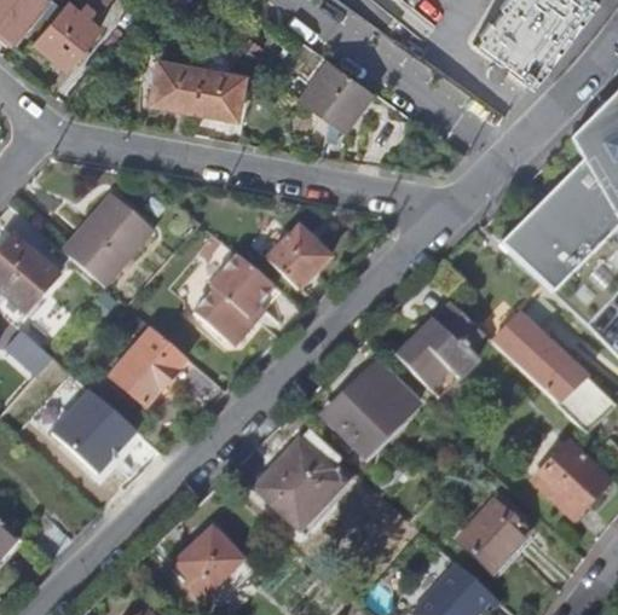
[(0,0),(0,22),(17,38),(48,0),(0,0)]
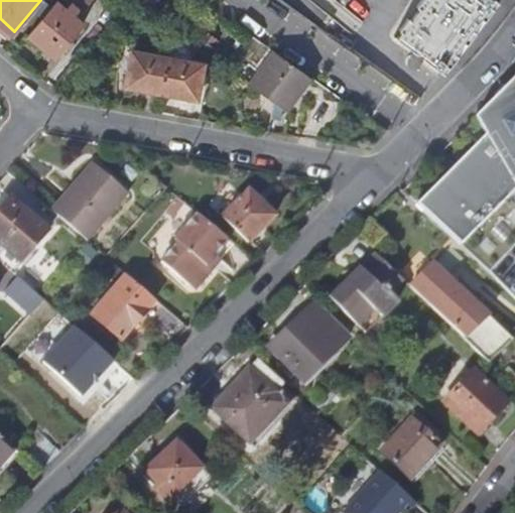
[(86,20),(61,0),(57,0),(30,31),(57,52),(86,20)]
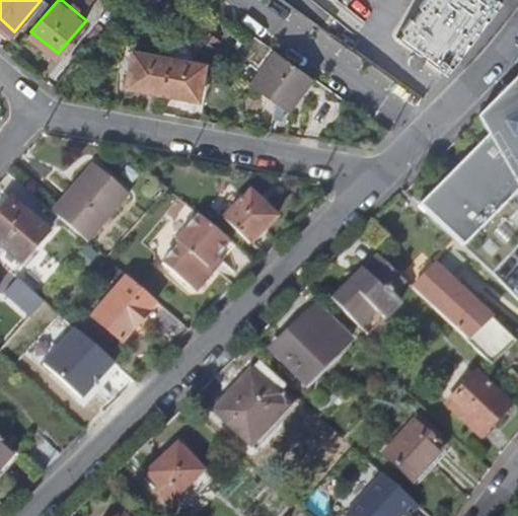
[(420,0),(415,6),(419,8),(410,20),(407,17),(397,29),(400,33),(395,40),(416,54),(423,52),(425,54),(421,59),(441,73),(445,67),(450,68),(458,57),(455,55),(463,44),(466,47),(476,33),(472,30),(482,19),(486,21),(494,10),(492,7),(496,0),(420,0)]
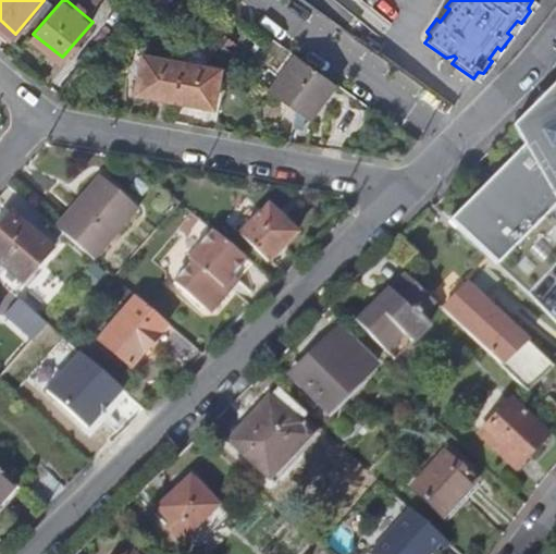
[(213,48),(189,29),(182,60),(211,65),(213,48)]
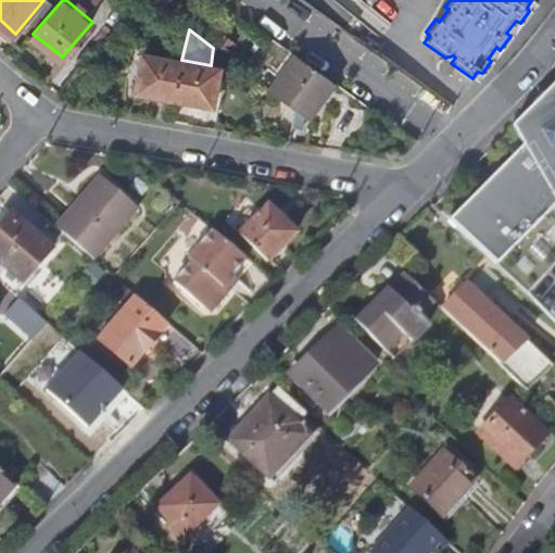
[(137,91),(174,98),(181,60),(144,53),(137,91)]
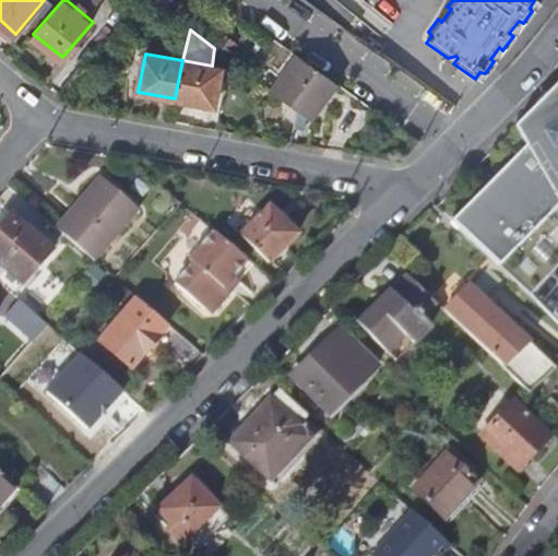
[(311,119),(339,84),(297,54),(270,89),(299,109),(311,119)]
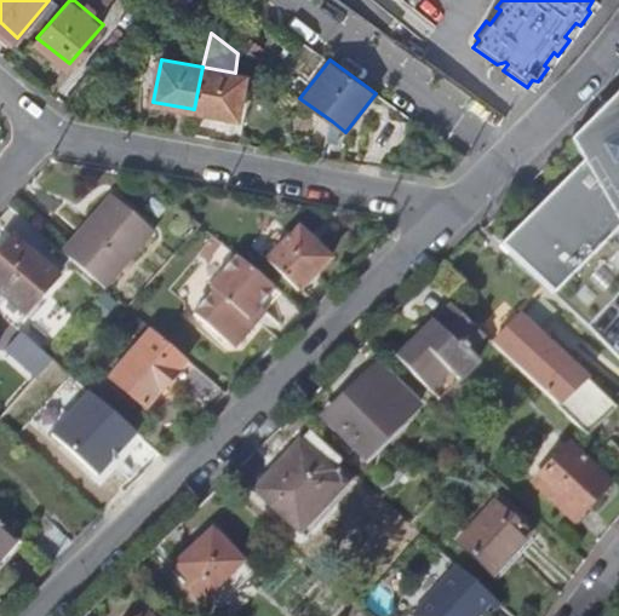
[(235,73),(202,67),(194,109),(236,117),(246,74),(235,73)]
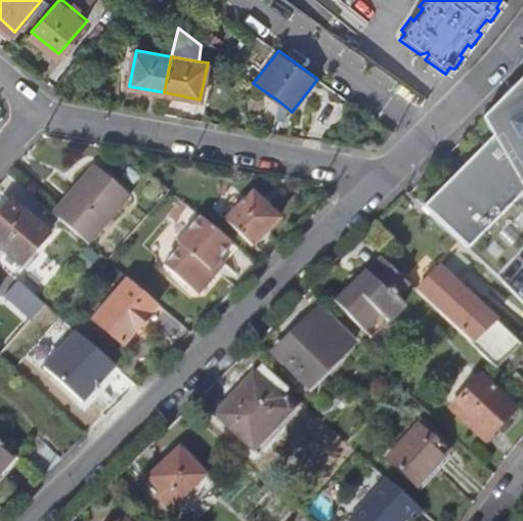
[(502,284),(522,304),(522,107),(513,107),(503,96),(481,118),(490,136),(420,207),(421,207),(446,231),(472,255),(500,283),(502,284)]
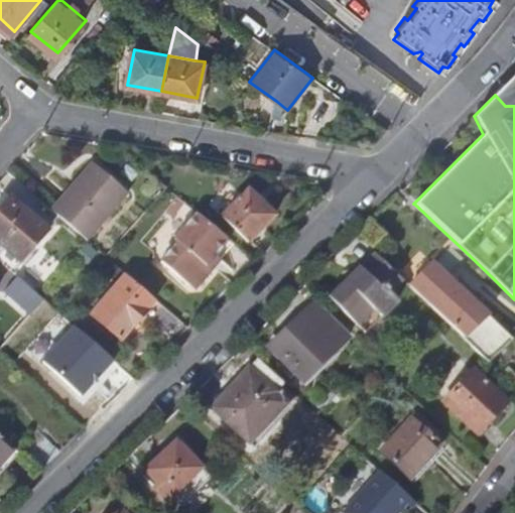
[(81,184),(57,213),(89,239),(130,191),(95,160),(78,180),(81,184)]
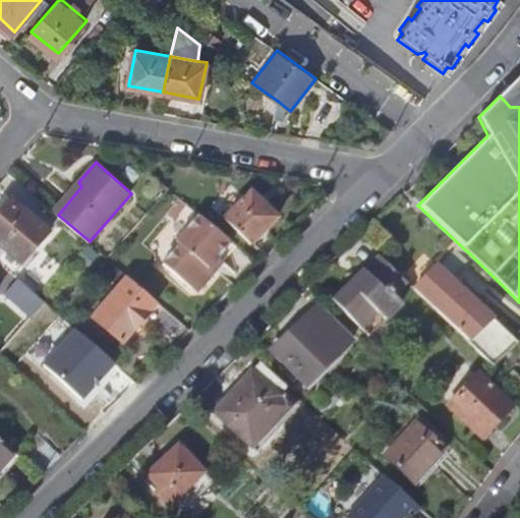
[(234,182),(214,199),(224,211),(243,194),(234,182)]
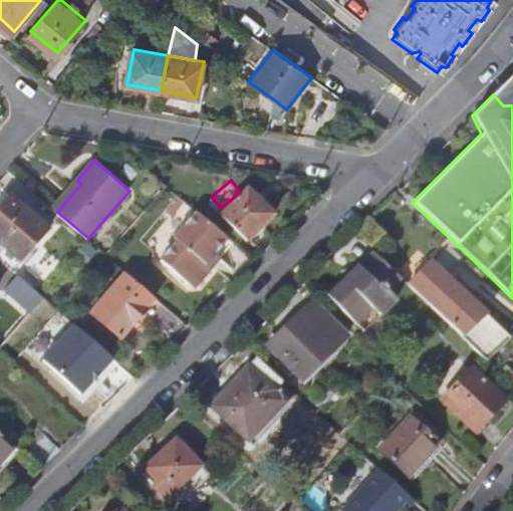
[(275,214),(249,189),(224,215),(249,239),(275,214)]
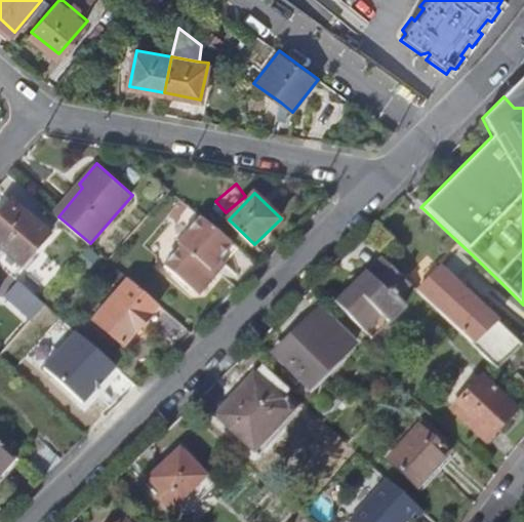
[(50,233),(12,199),(0,212),(0,244),(22,264),(50,233)]
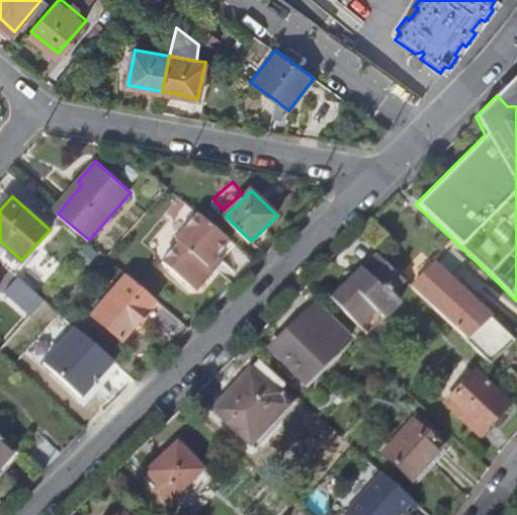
[(231,238),(198,211),(176,238),(179,241),(163,260),(191,284),(200,284),(210,272),(209,264),(231,238)]
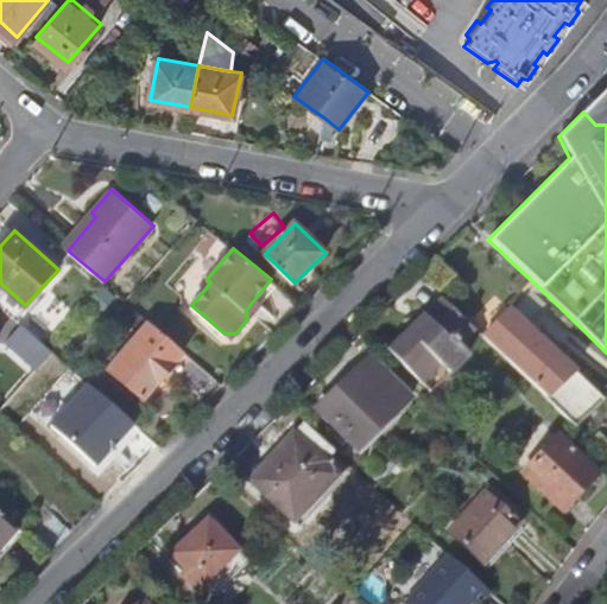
[(462,343),(476,328),(446,298),(423,320),(419,317),(390,347),(424,379),(441,361),(450,369),(469,350),(462,343)]
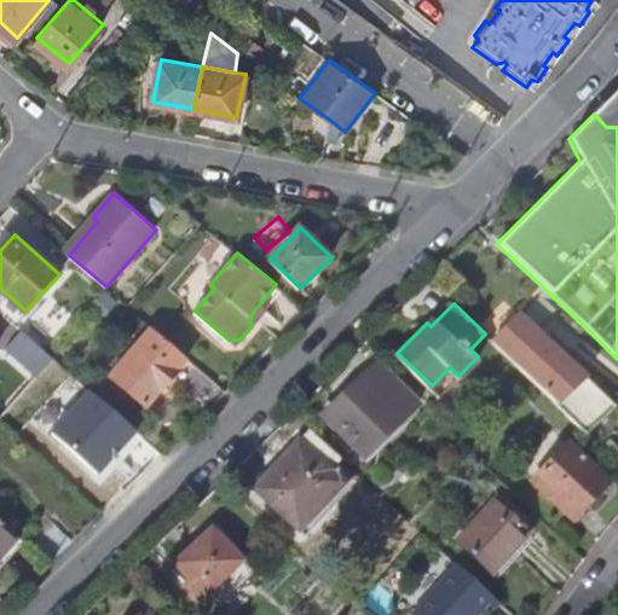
[(520,314),(492,340),(536,382),(560,406),(585,377),(520,314)]
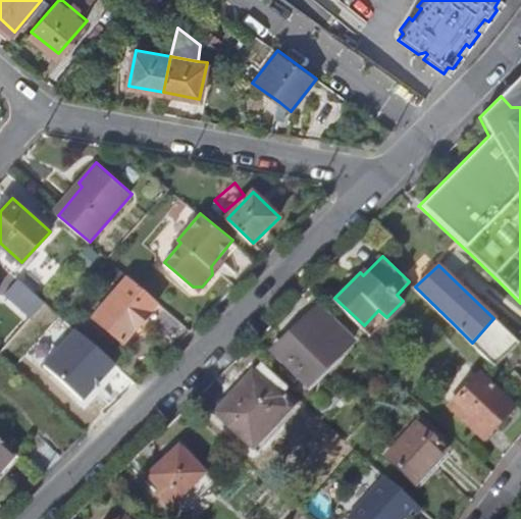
[(34,315),(47,299),(19,275),(6,292),(34,315)]
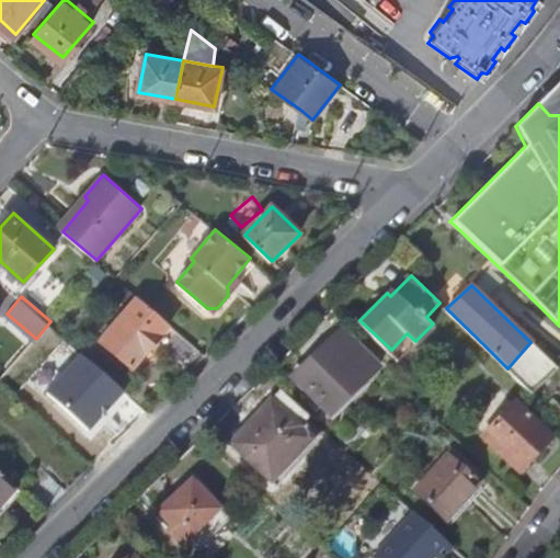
[(138,298),(101,338),(130,367),(169,325),(138,298)]
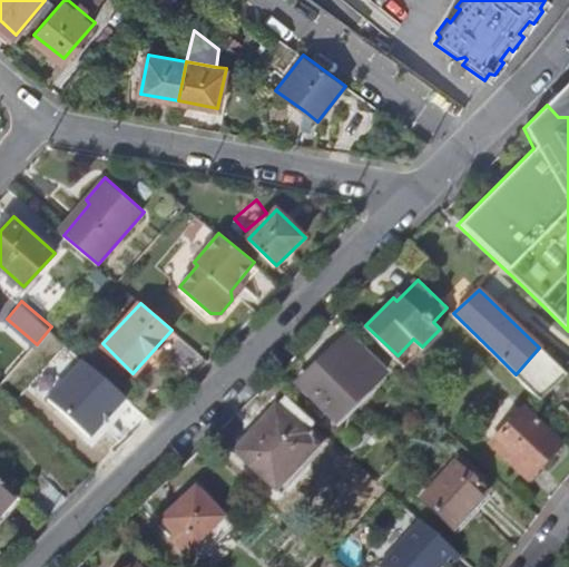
[(384,372),(353,339),(349,334),(301,379),(336,418),(384,372)]
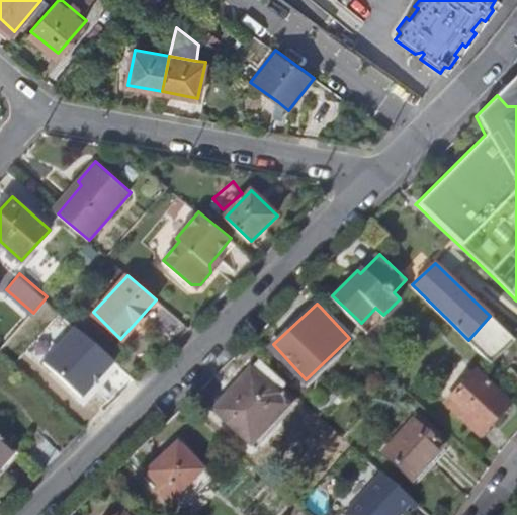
[(156,320),(176,338),(187,327),(167,310),(156,320)]
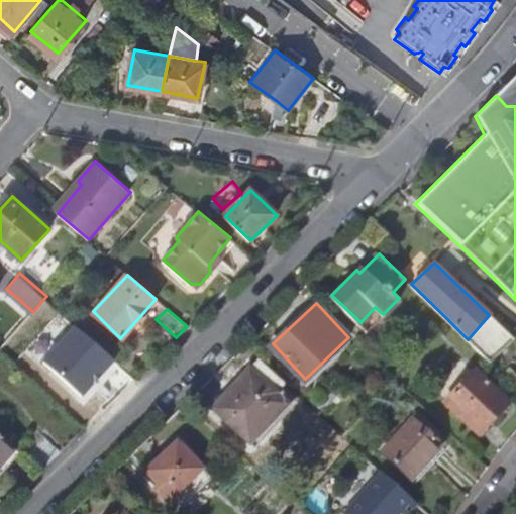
[(515,339),(489,315),(468,339),(491,362),(515,339)]
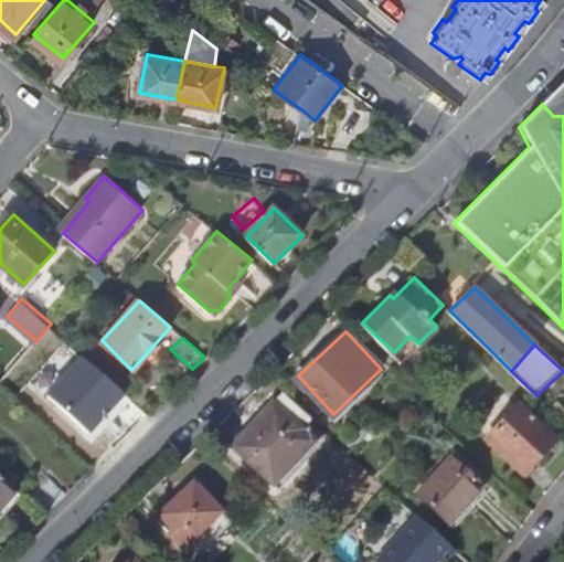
[(48,388),(89,432),(129,395),(87,350),(48,388)]
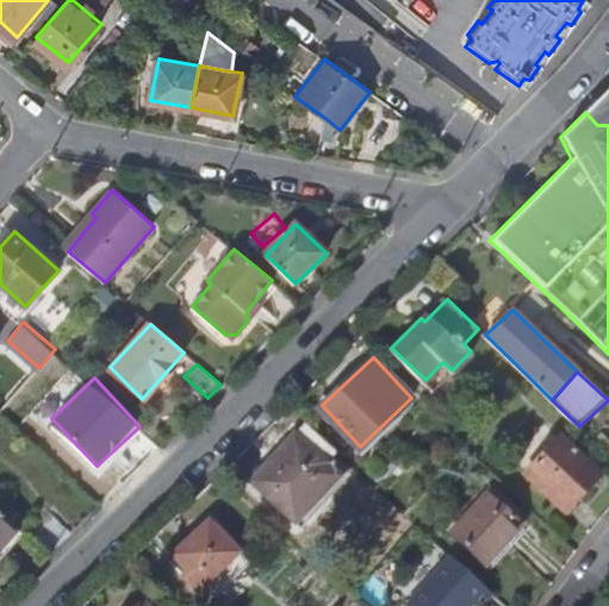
[(316,454),(328,442),(304,420),(249,476),(293,520),(337,475),(316,454)]
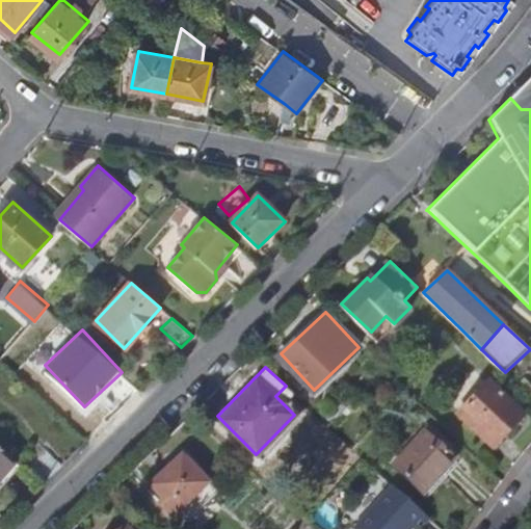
[(458,413),(493,445),(525,413),(490,380),(458,413)]
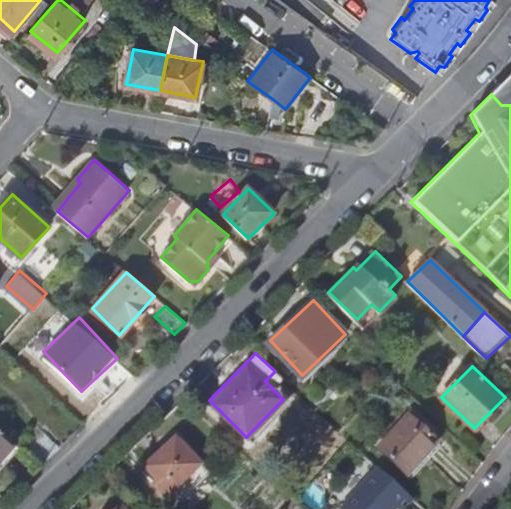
[(439,441),(409,414),(379,446),(409,474),(439,441)]
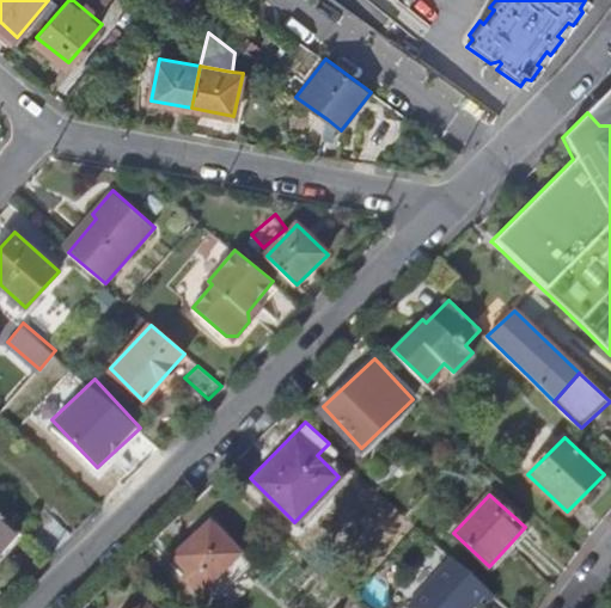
[(24,526),(49,551),(71,532),(44,507),(24,526)]
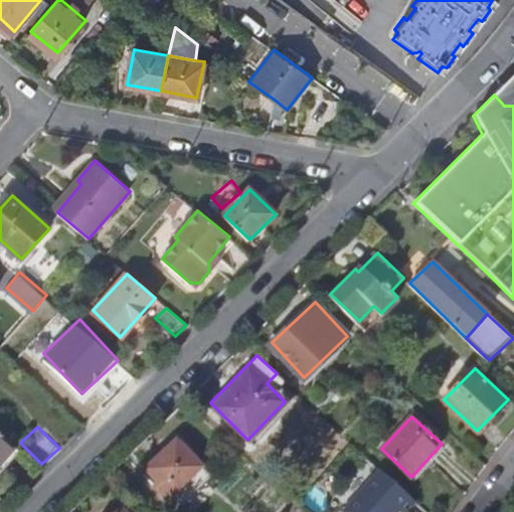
[(0,432),(0,461),(14,445),(0,432)]
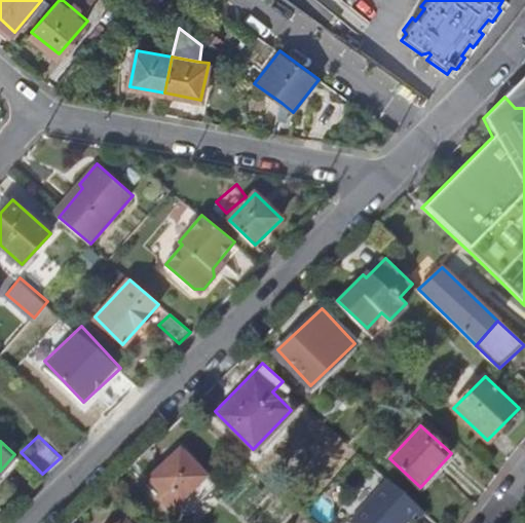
[(182,446),(153,476),(169,492),(163,496),(173,506),(177,502),(186,511),(215,482),(182,446)]
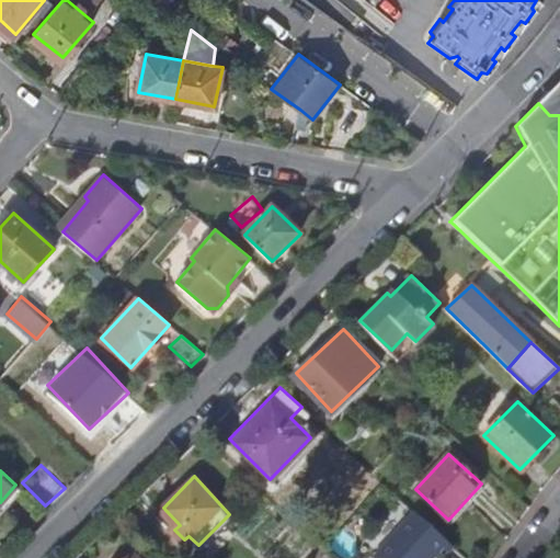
[(436,557),(442,557),(454,546),(415,511),(374,556),(375,557),(427,557),(432,554),(436,557)]
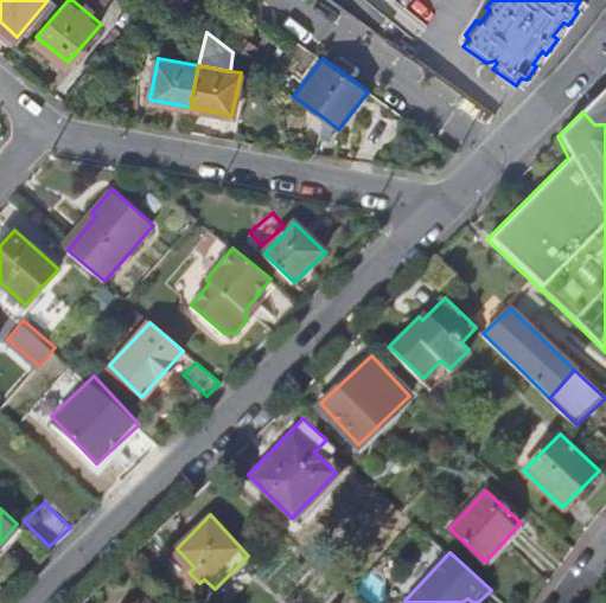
[(159,602),(147,590),(129,598),(123,602),(159,602)]
